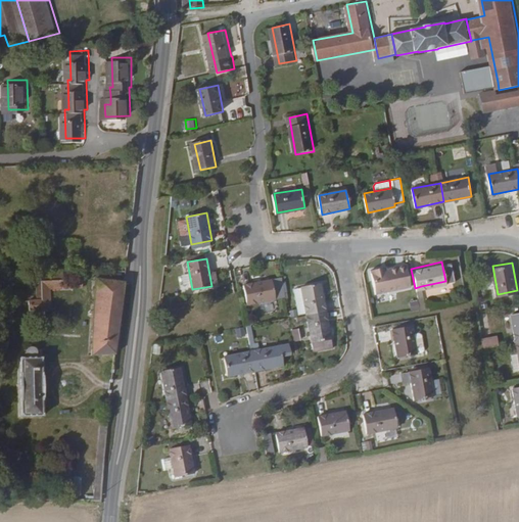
[(374,291),(409,284),(405,264),(386,268),(381,268),(381,266),(370,268),(374,291)]
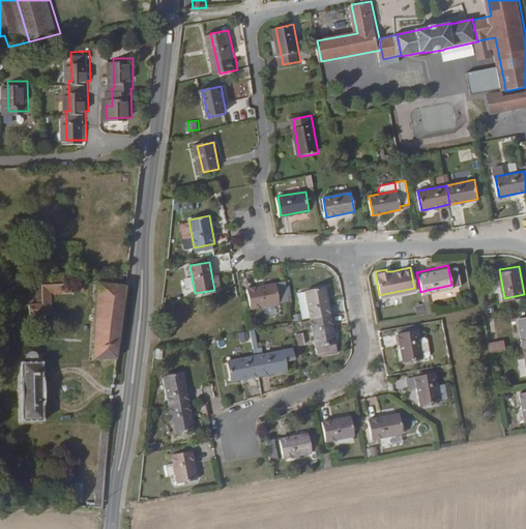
[(97,280),(34,283),(34,312),(55,312),(56,291),(98,288),(97,280)]
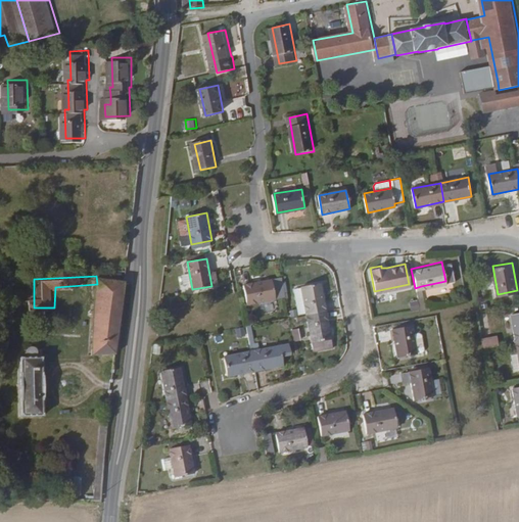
[(99,354),(121,352),(131,280),(111,278),(99,354)]
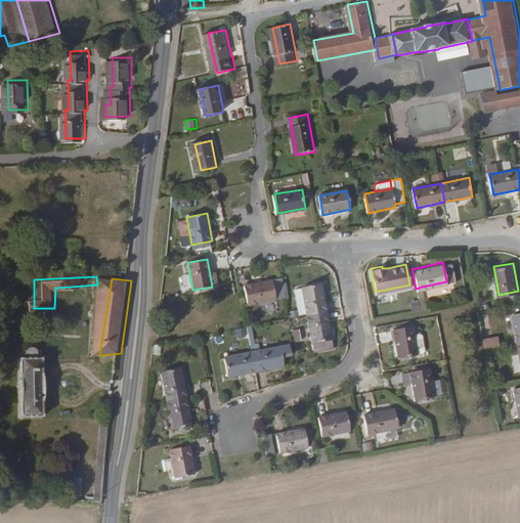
[(272,279),(245,285),(249,304),(276,299),(272,279)]
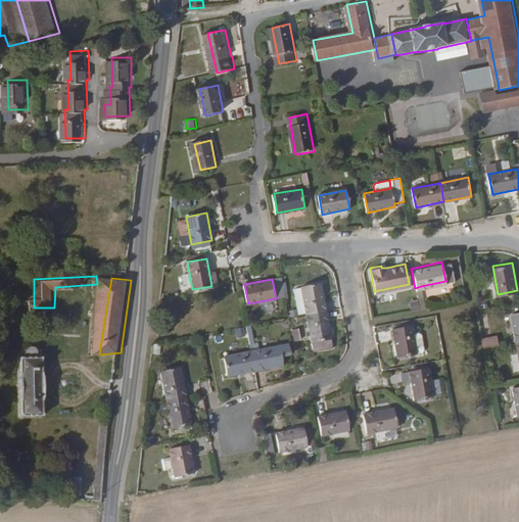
[(326,310),(321,284),(301,287),(307,314),(326,310)]
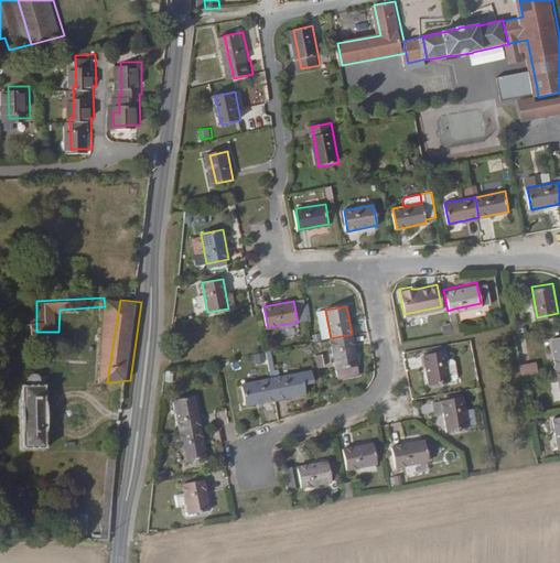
[(455,325),(445,326),(447,334),(456,333),(455,325)]
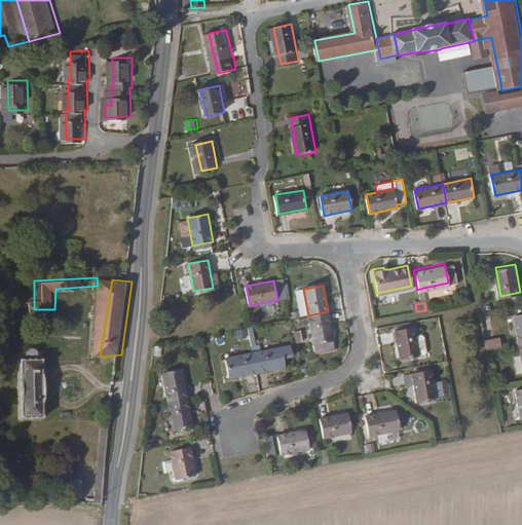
[(334,348),(328,311),(308,315),(314,352),(334,348)]
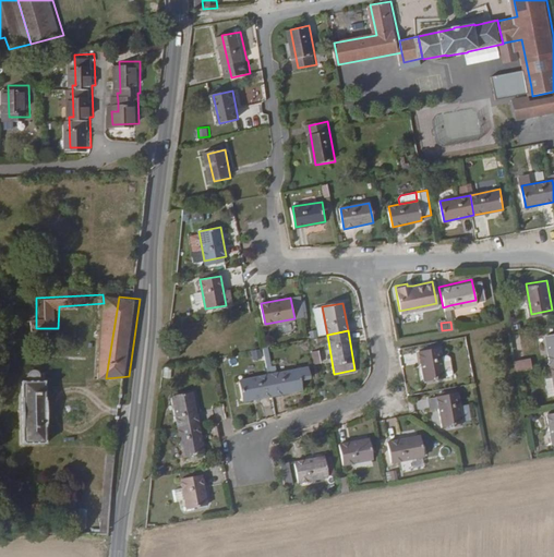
[(178,344),(168,347),(170,356),(180,354),(178,344)]
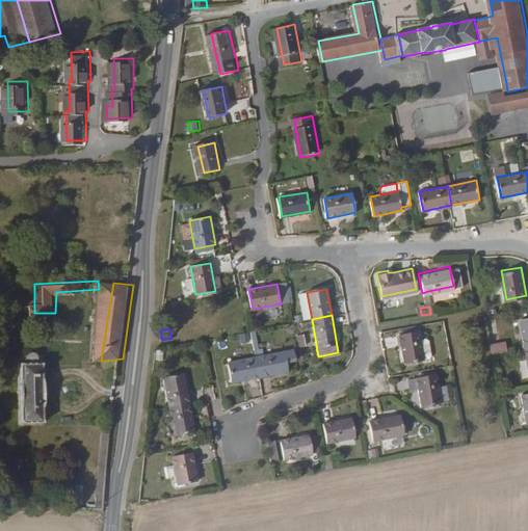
[(404,360),(424,356),(424,355),(421,337),(419,328),(400,332),(401,341),(404,360)]
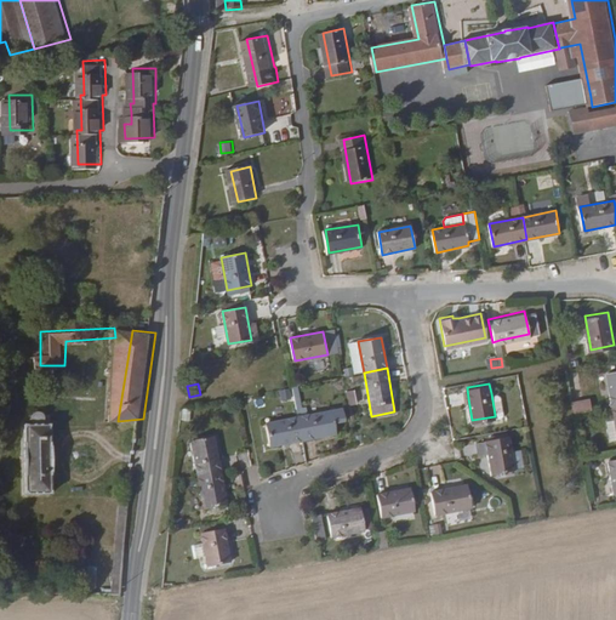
[(291,392),(281,393),(284,402),(292,400),(291,392)]
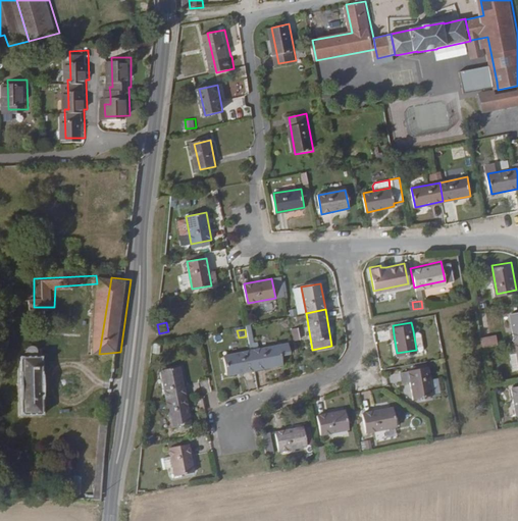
[(418,329),(413,330),(416,349),(421,349),(423,346),(421,331),(418,329)]
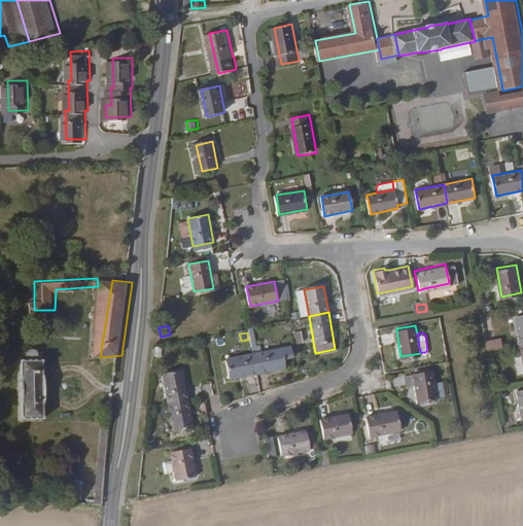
[(488,347),(504,345),(503,337),(487,340),(488,347)]
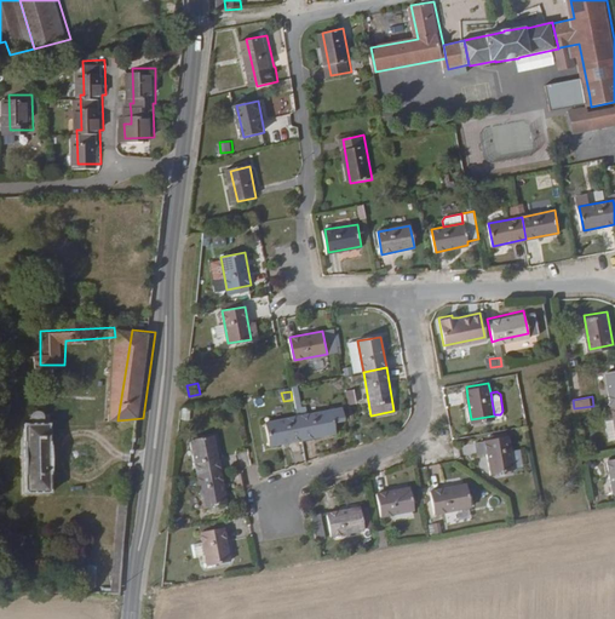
[(33,418),(35,420),(29,422),(32,491),(57,489),(55,420),(47,420),(49,418),(50,416),(50,413),(49,411),(47,410),(45,408),(42,407),(39,407),(36,407),(34,410),(33,412),(33,416),(33,418)]
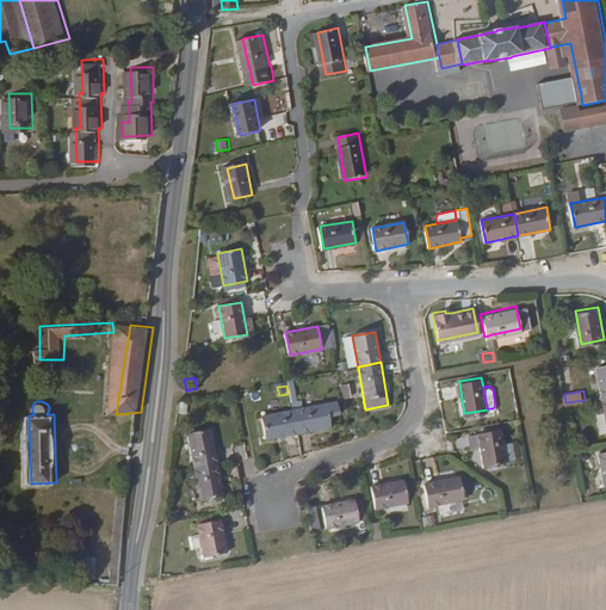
[(329,426),(328,416),(336,414),(335,401),(294,410),(297,432),(329,426)]
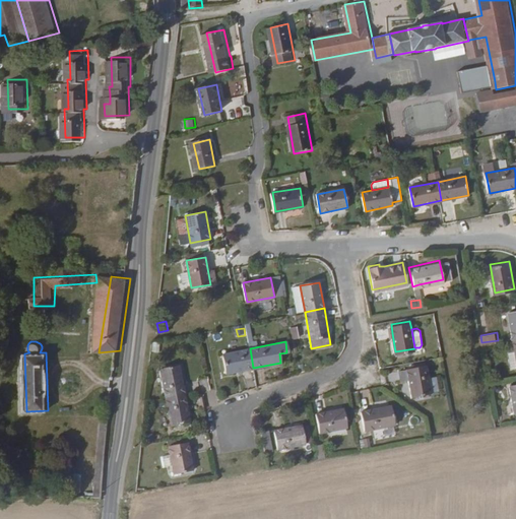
[(253,368),(250,348),(222,354),(226,374),(253,368)]
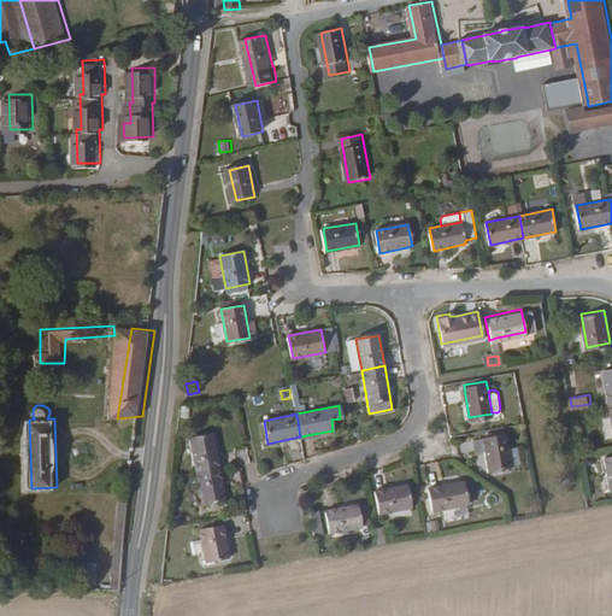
[(506,432),(483,436),(489,468),(512,464),(506,432)]
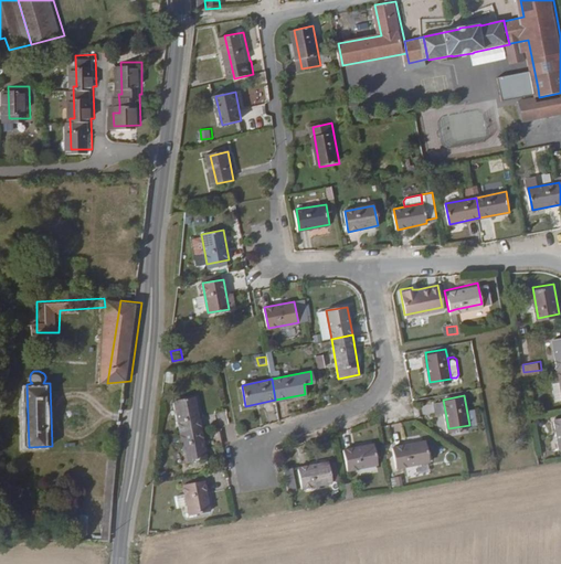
[(200,427),(194,396),(173,400),(180,432),(200,427)]
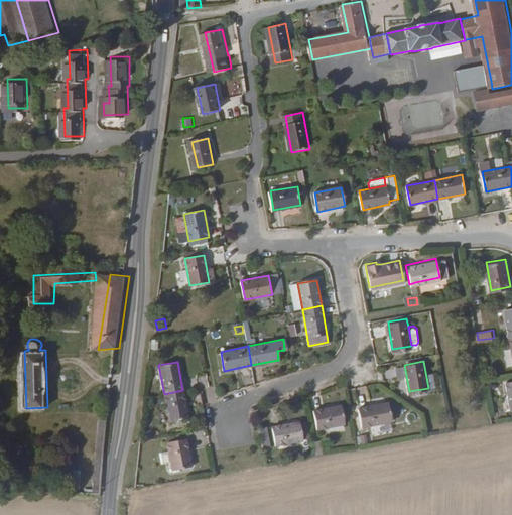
[(249,383),(256,382),(253,367),(246,368),(249,383)]
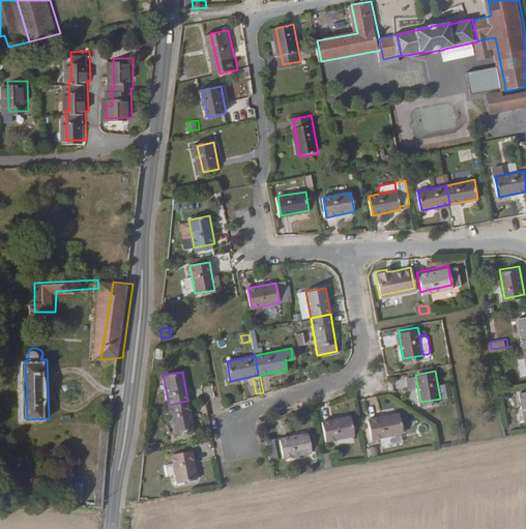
[(215,382),(207,383),(208,398),(216,397),(215,382)]
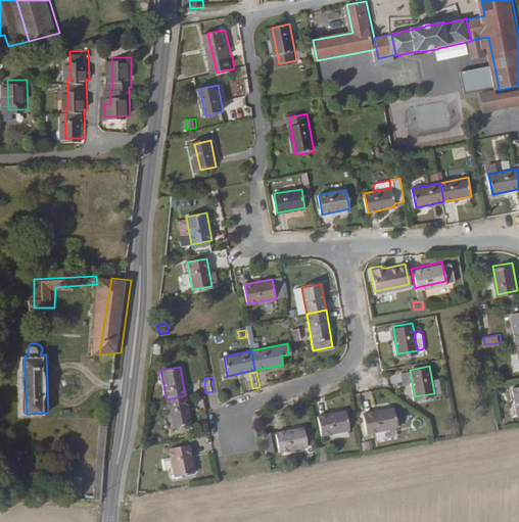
[(190,422),(185,395),(167,399),(171,426),(190,422)]
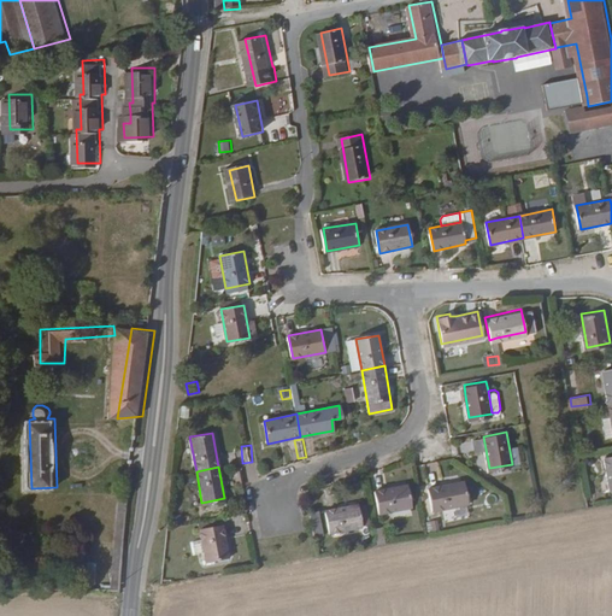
[(427,487),(430,510),(466,503),(462,481),(427,487)]
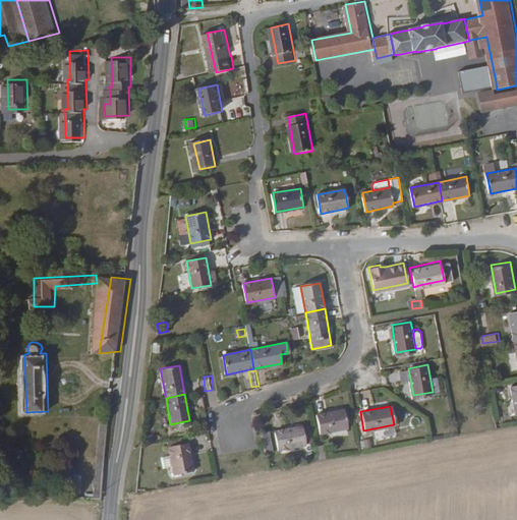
[(316,413),(320,431),(346,426),(342,408),(316,413)]
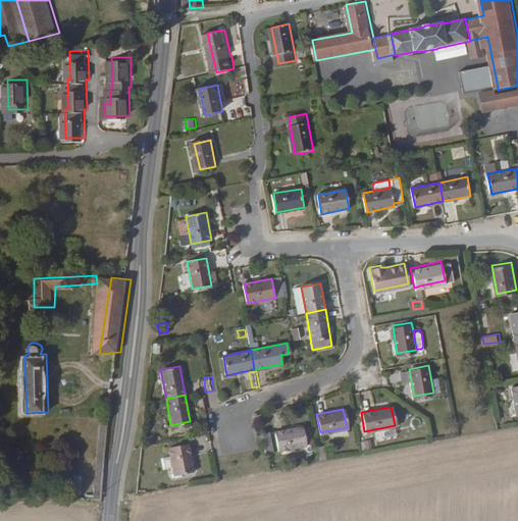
[(273,428),(276,447),(304,443),(301,424),(273,428)]
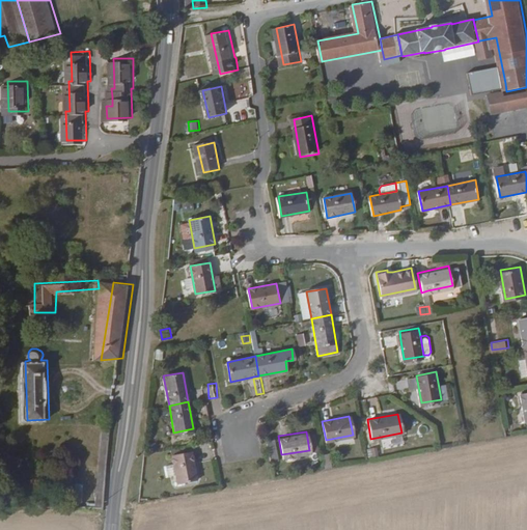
[(319,450),(316,433),(310,433),(311,451),(319,450)]
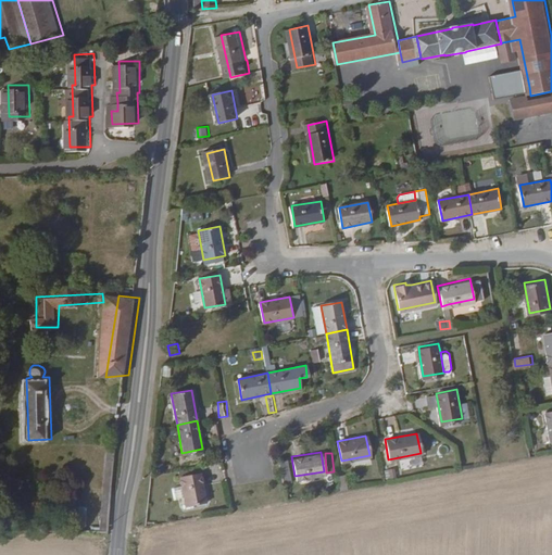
[(199,471),(179,476),(185,505),(205,501),(199,471)]
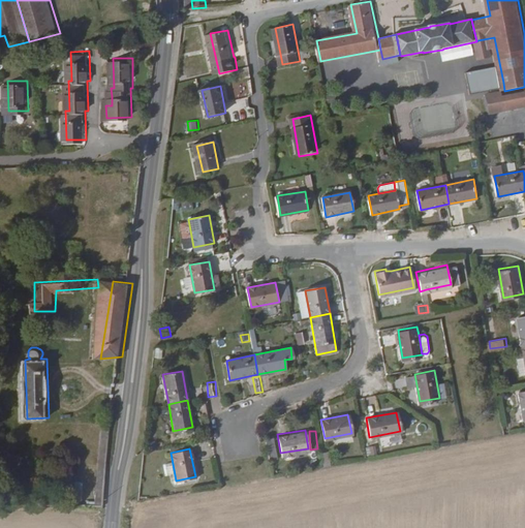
[(328,452),(319,453),(321,466),(330,464),(328,452)]
